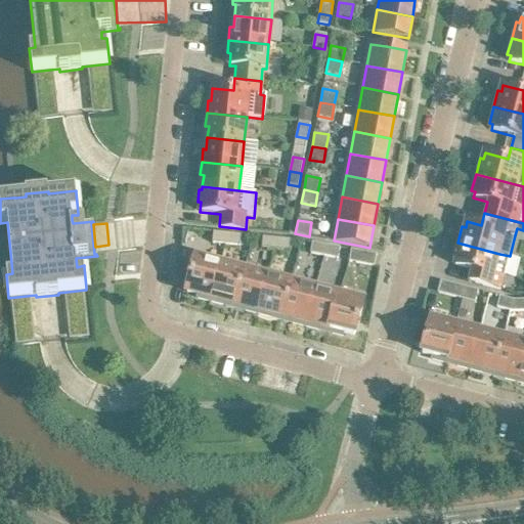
[(212,244),(226,245),(227,233),(213,232),(212,244)]
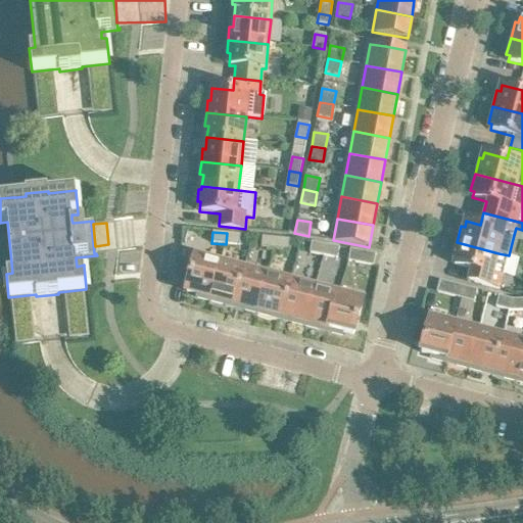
[(241,235),(227,233),(226,244),(239,246),(241,235)]
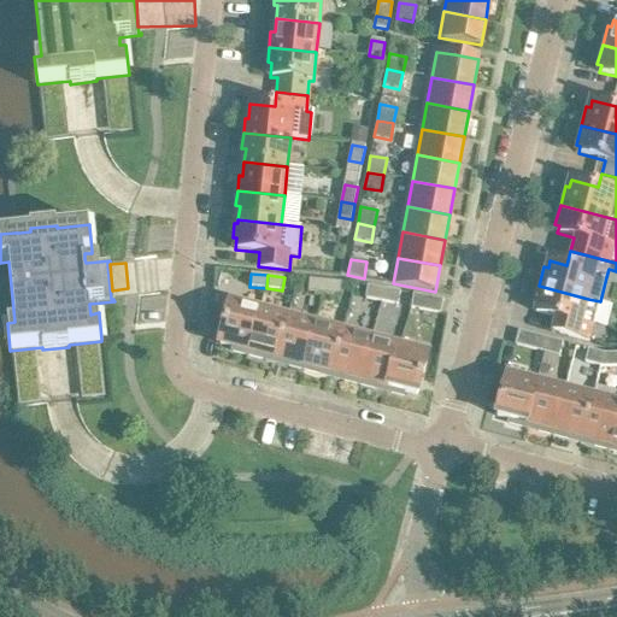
[(307,293),(324,294),(325,281),(310,280),(307,293)]
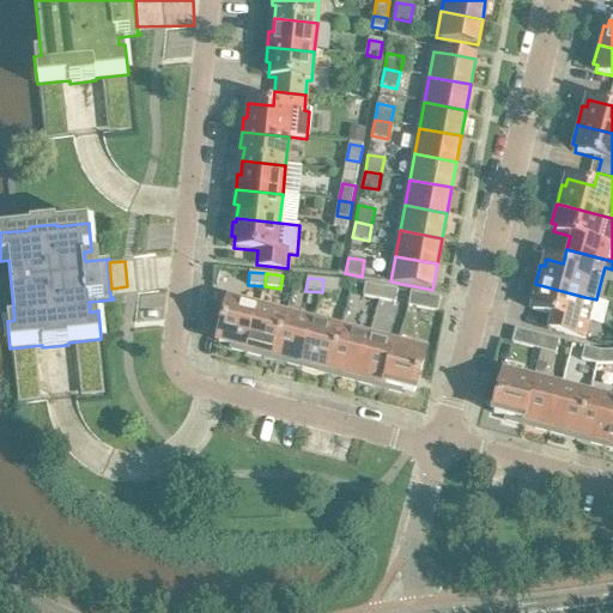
[(323,279),(322,292),(339,295),(340,281),(323,279)]
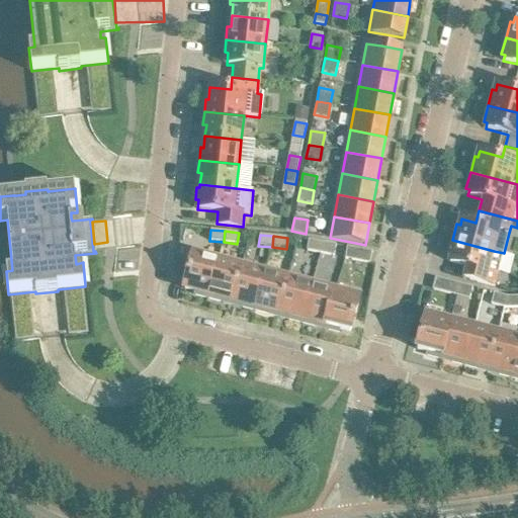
[(323,243),(309,240),(307,251),(320,254),(323,243)]
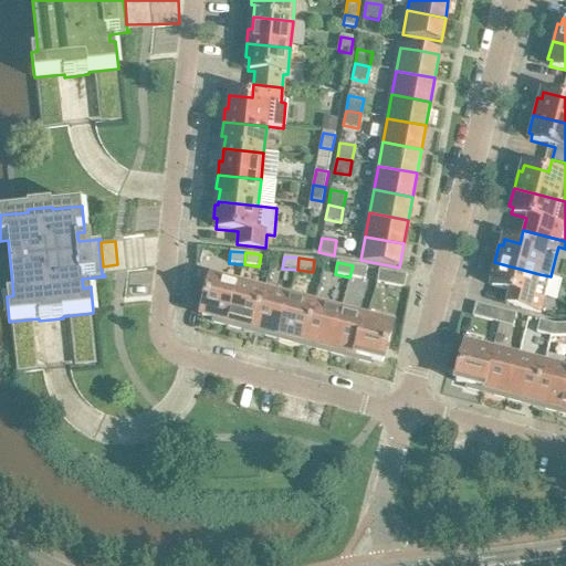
[(551,276),(540,274),(494,262),(490,280),(493,281),(492,287),(509,292),(505,305),(541,314),(551,276)]
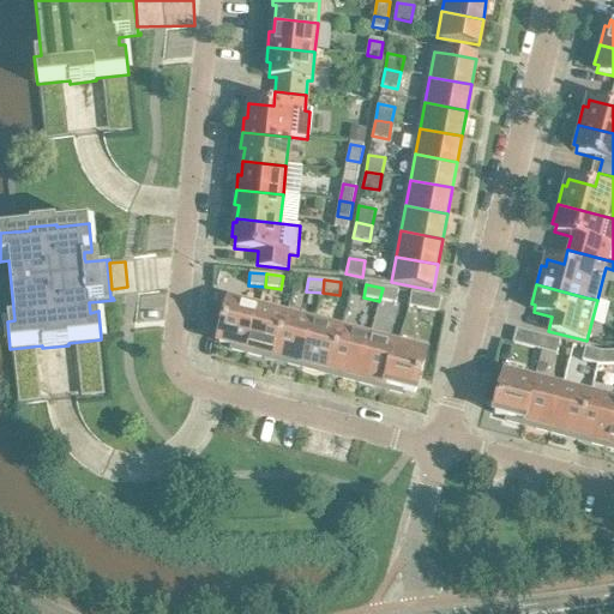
[(383,288),(379,301),(396,304),(398,290),(383,288)]
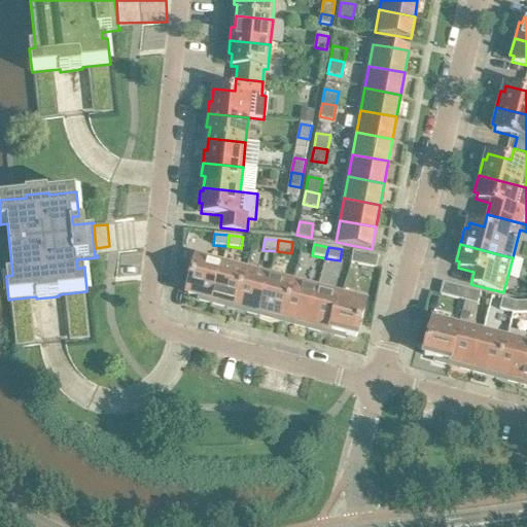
[(379,256),(359,253),(353,252),(351,264),(356,265),(377,269),(379,256)]
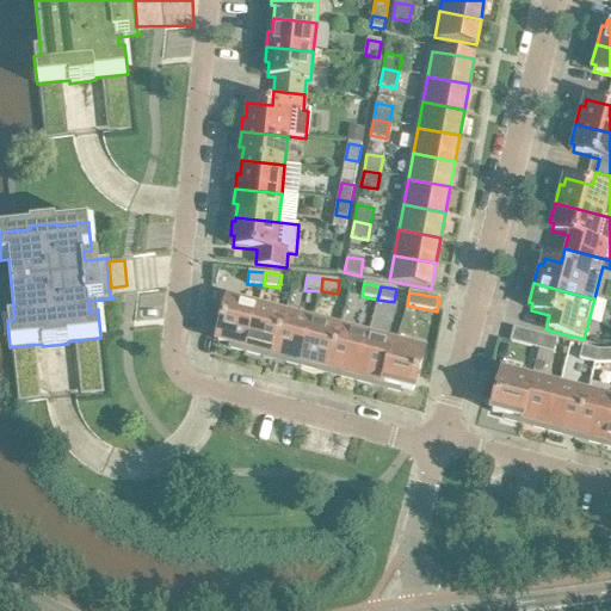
[(257,307),(228,300),(217,341),(232,345),(230,349),(245,352),(257,307)]
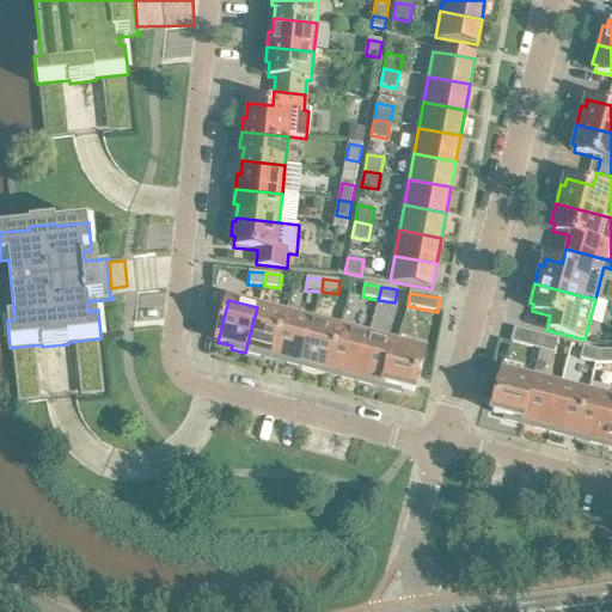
[(274,356),(285,314),(257,307),(245,353),(261,356),(262,353),(274,356)]
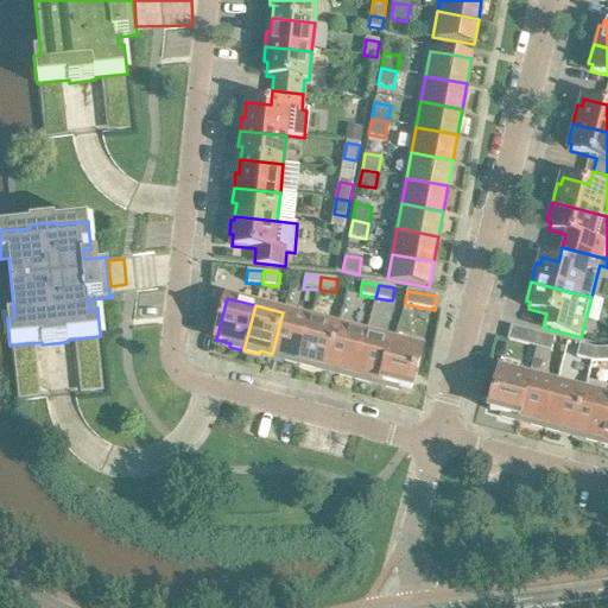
[(311,320),(283,312),(272,354),(285,358),(285,361),(299,365),(311,320)]
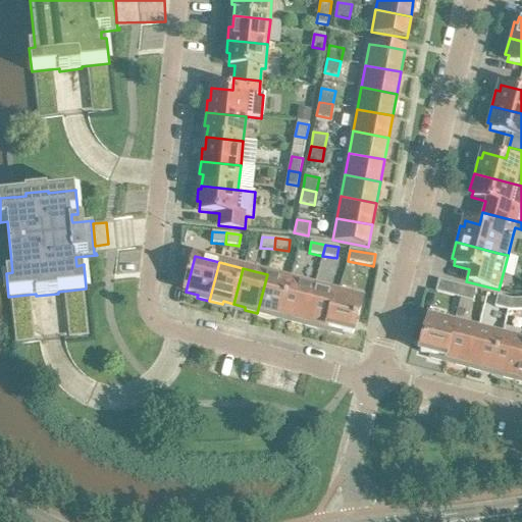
[(281,316),(291,280),(267,274),(257,313),(269,316),(270,313),(281,316)]
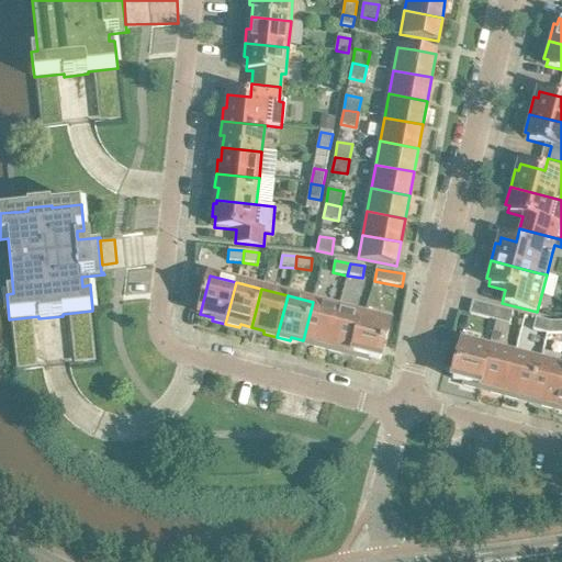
[(338,308),(313,302),(303,340),(315,344),(314,347),(327,350),(338,308)]
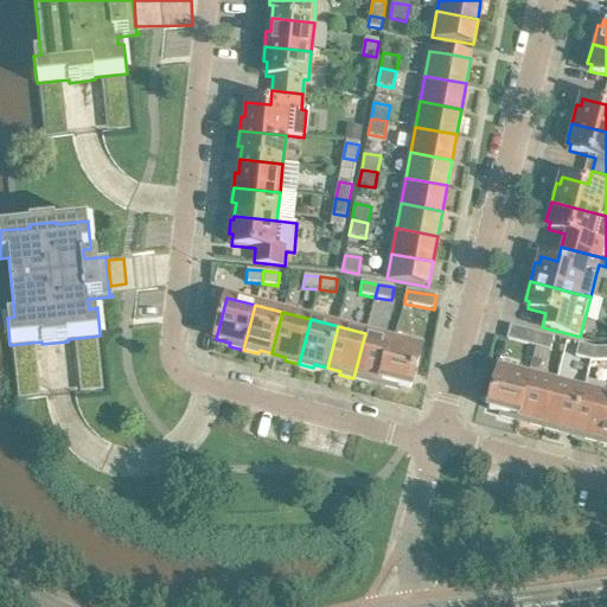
[(536,347),(540,333),(510,326),(506,340),(536,347)]
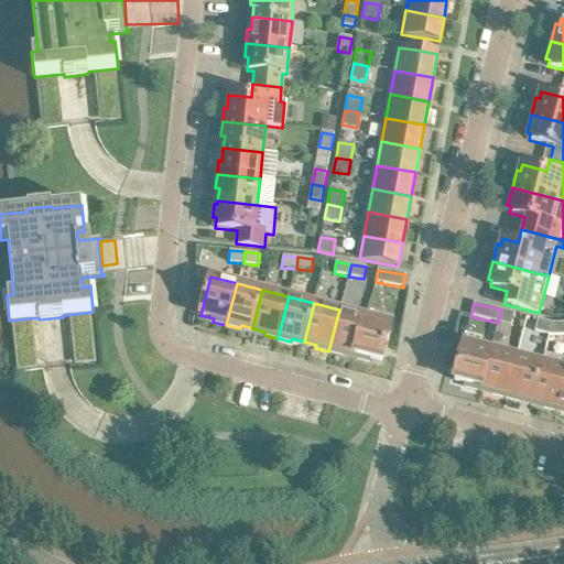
[(365,317),(339,310),(328,351),(342,356),(343,351),(355,355),(365,317)]
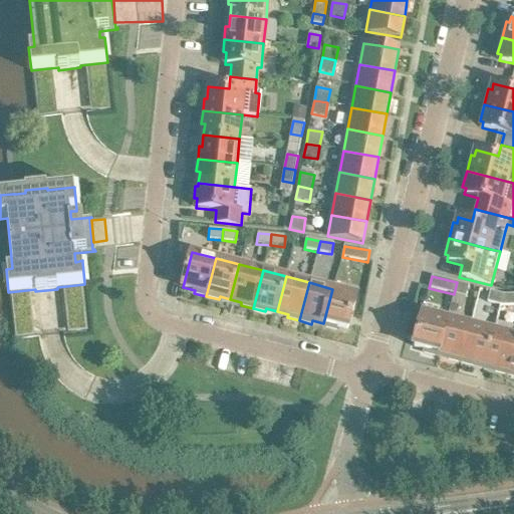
[(469,286),(457,282),(454,294),(466,297),(469,286)]
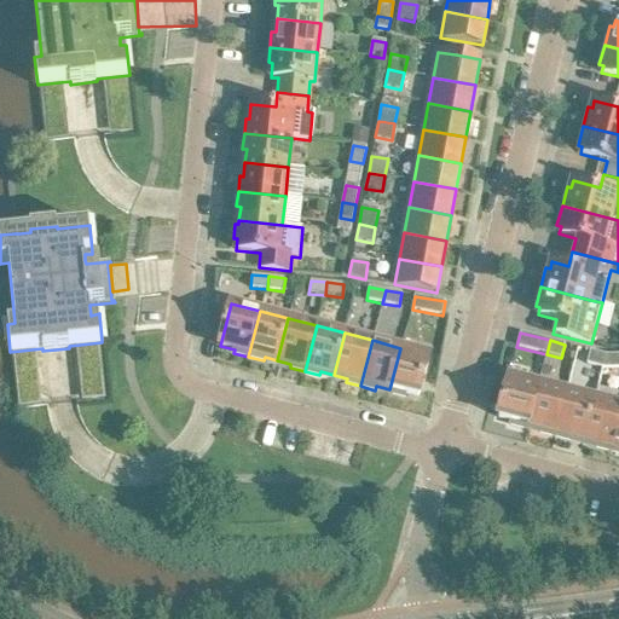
[(418,398),(429,356),(400,348),(389,389),(393,391),(392,394),(405,398),(405,394),(418,398)]
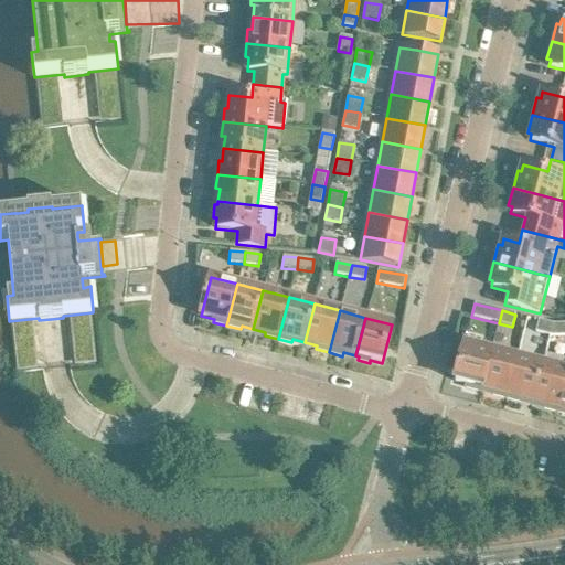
[(551,337),(554,324),(539,320),(535,332),(551,337)]
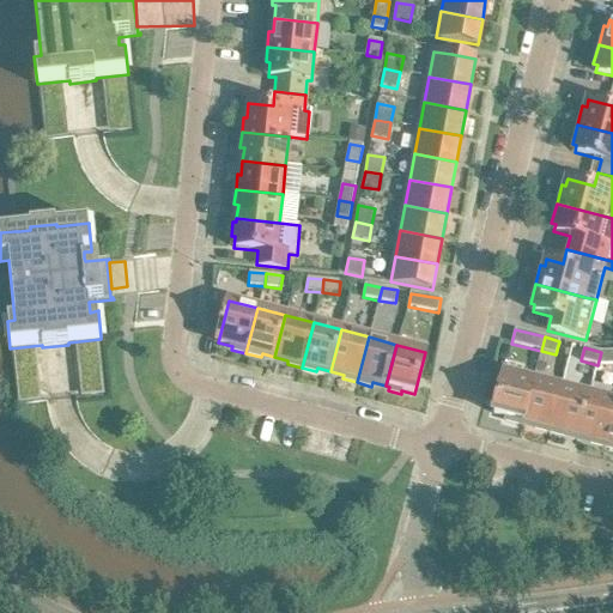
[(612,351),(601,352),(598,365),(599,365),(612,364),(612,351)]
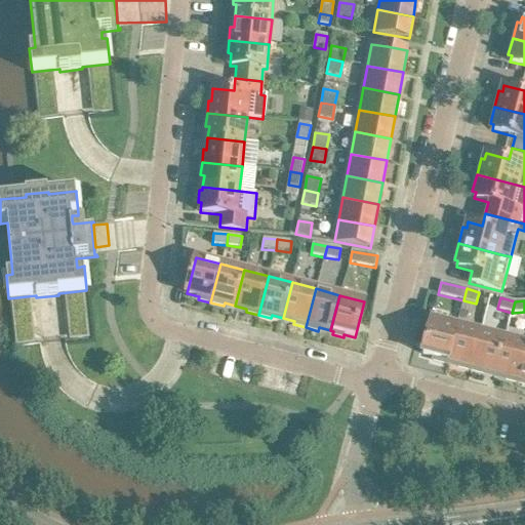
[(444,360),(447,361),(456,325),(432,319),(422,355),(434,358),(433,361),(443,364),(444,360)]
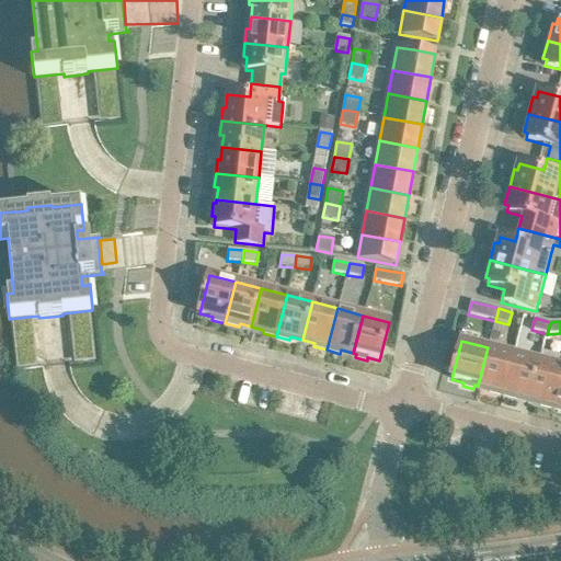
[(503,396),(514,355),(488,347),(478,386),(490,389),(489,392),(503,396)]
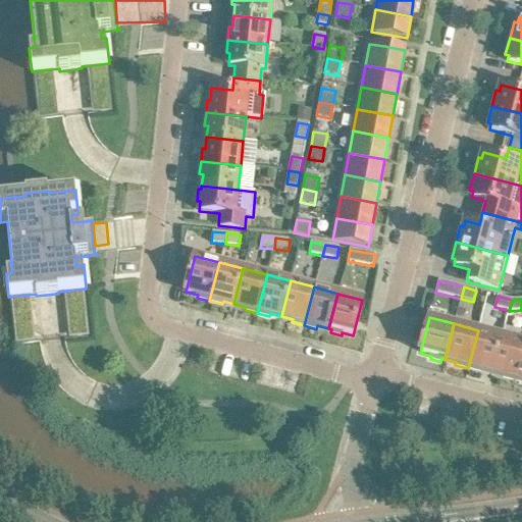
[(480,372),(481,369),(492,371),(502,336),(478,330),(468,368),(480,372)]
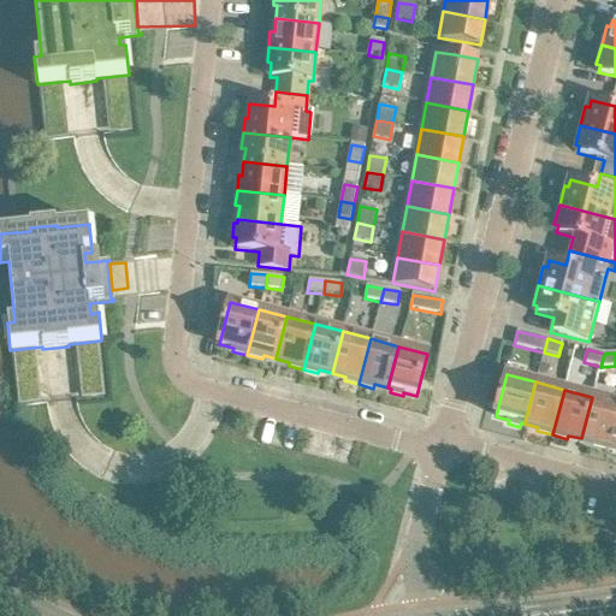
[(615,418),(615,402),(592,397),(581,438),(594,442),(593,445),(608,450),(615,418)]
